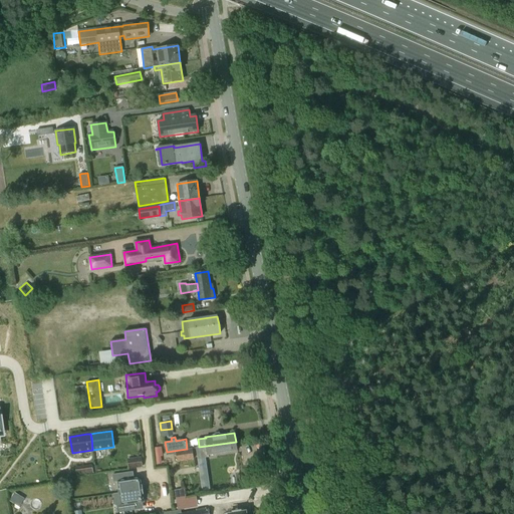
[(237,451),(236,442),(199,447),(196,448),(198,458),(208,457),(208,455),(237,451)]
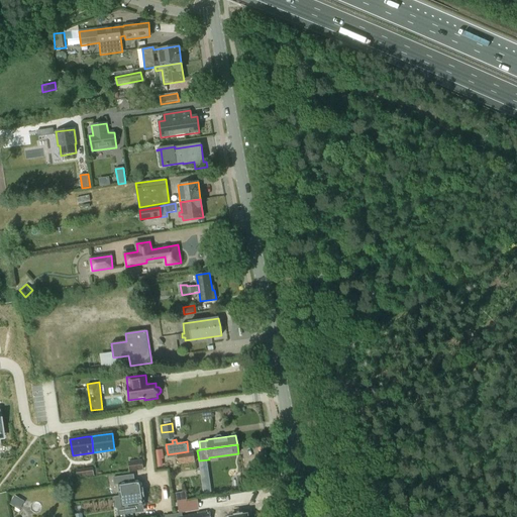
[(194,451),(177,453),(178,463),(195,461),(194,451)]
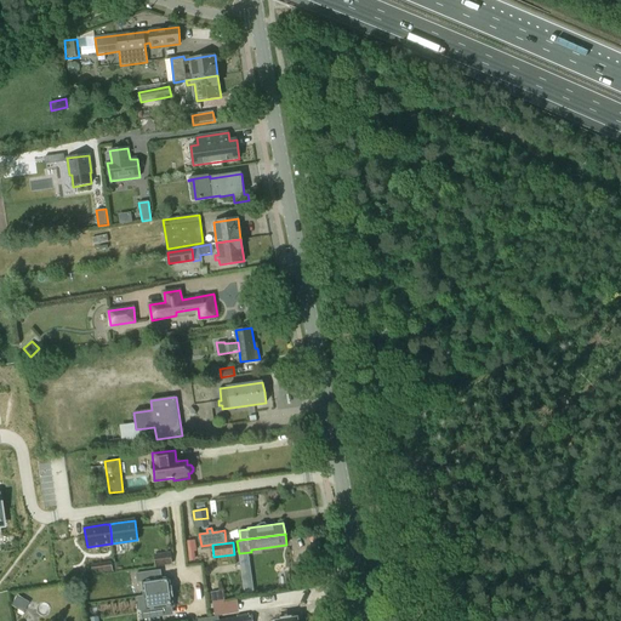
[(142,582),(143,596),(172,592),(170,577),(154,580),(153,571),(136,574),(137,582),(142,582)]
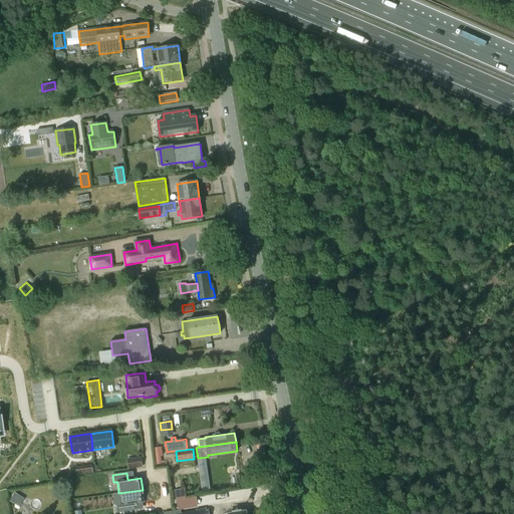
[(143,490),(118,493),(120,505),(116,505),(117,512),(132,510),(132,504),(145,502),(143,490)]
